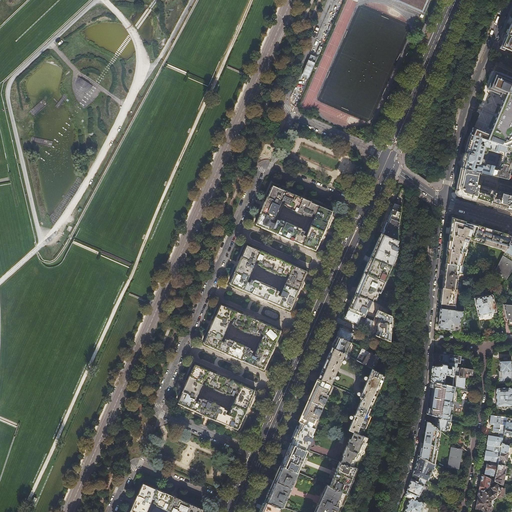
[(394,0),(423,12),(427,0),(394,0)]
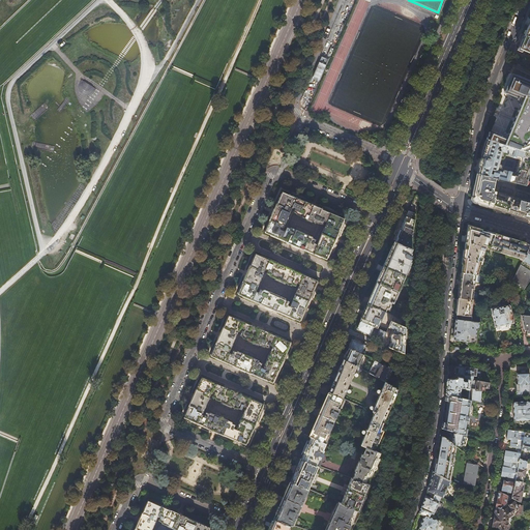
[(529,53),(529,36),(525,35),(523,38),(521,45),(519,49),(529,53)]
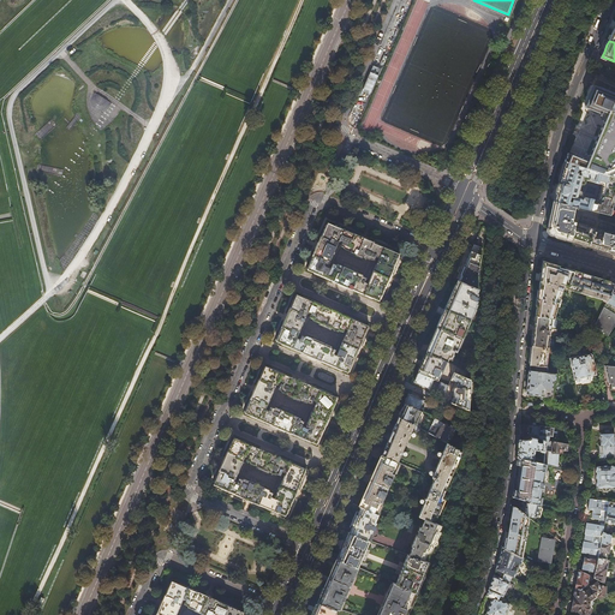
[(567,153),(563,161),(614,178),(614,167),(611,167),(614,157),(614,94),(601,89),(595,87),(593,88),(591,93),(585,107),(585,108),(599,114),(598,119),(599,123),(603,124),(602,129),(591,155),(590,155),(583,156),(583,157),(571,154),(567,153)]
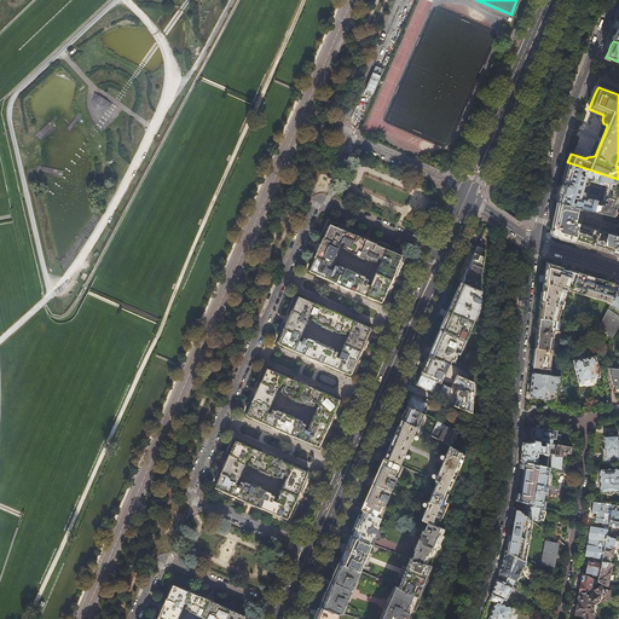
[(113,105),(93,93),(93,94),(92,96),(91,98),(91,100),(91,103),(91,104),(92,106),(93,109),(94,110),(97,111),(98,113),(100,113),(103,113),(105,111),(106,111),(108,110),(110,109),(111,106),(113,105)]
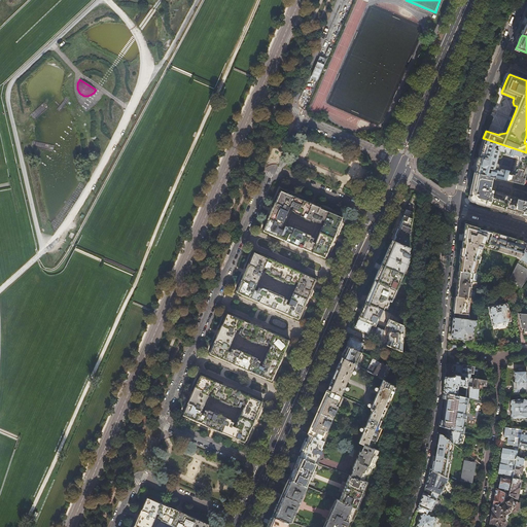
[(526,152),(483,138),(479,155),(478,159),(477,160),(477,163),(476,165),(473,172),(514,182),(523,184),(526,168),(526,152)]
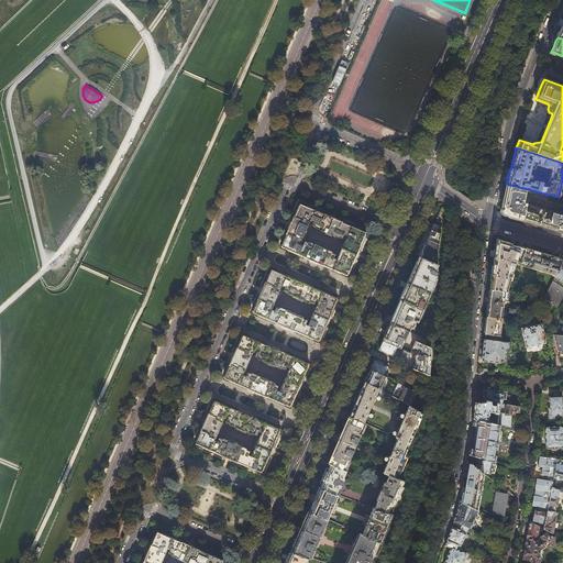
[(549,195),(506,184),(505,192),(503,203),(501,209),(501,211),(501,212),(503,213),(504,214),(506,216),(555,231),(562,232),(562,216),(561,214),(561,216),(539,209),(526,206),(527,203),(523,202),(526,190),(529,191),(529,192),(548,197),(549,195)]
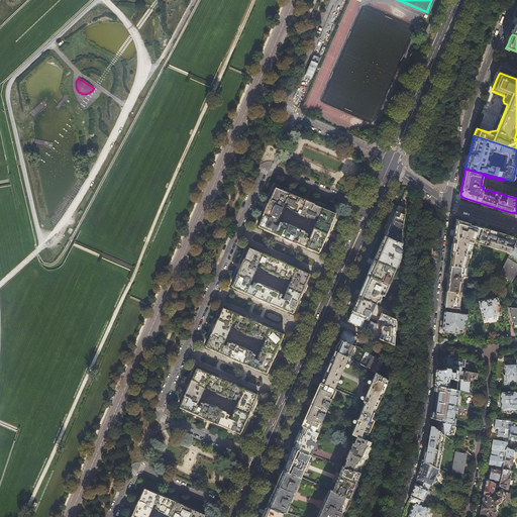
[(259,227),(282,236),(281,237),(296,243),(297,243),(318,252),(323,241),(324,241),(327,233),(331,225),(336,213),(314,204),(314,203),(298,197),(297,197),(276,187),(271,199),(270,199),(269,201),(263,215),(264,215),(259,227)]
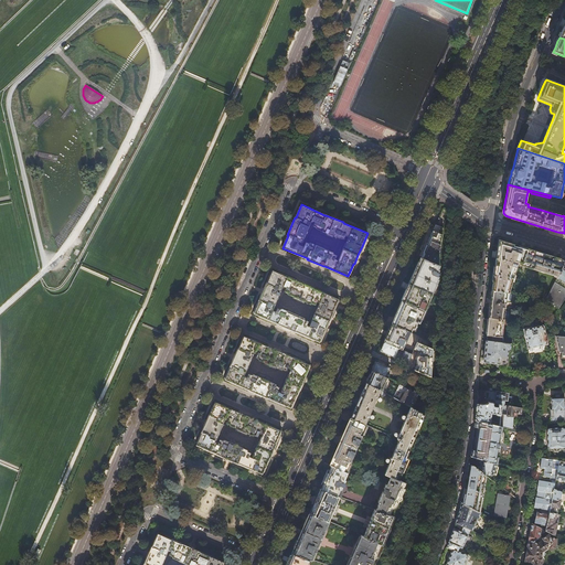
[(420,257),(422,258),(438,265),(438,259),(440,245),(441,234),(446,209),(443,206),(438,217),(435,226),(432,224),(428,231),(433,232),(426,245),(420,257)]
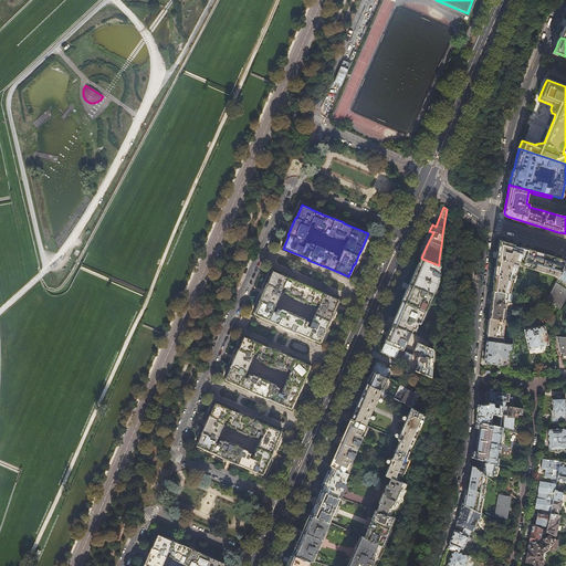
[(557,279),(565,262),(561,260),(555,258),(535,252),(511,244),(500,241),(499,253),(498,259),(496,259),(494,281),(492,291),(507,293),(510,293),(510,291),(517,265),(554,276),(557,279)]
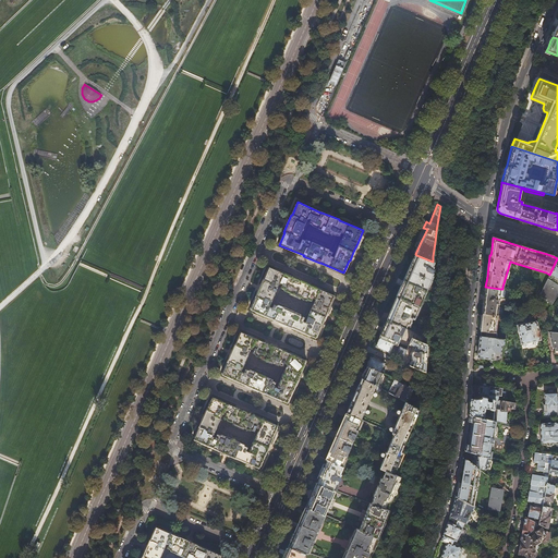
[(432,278),(433,262),(416,255),(415,259),(396,303),(389,320),(404,328),(405,328),(408,322),(410,323),(412,318),(414,318),(422,299),(426,289),(427,289),(432,278)]
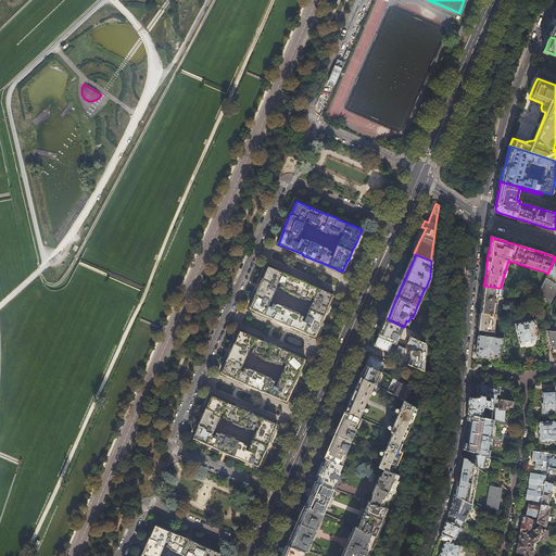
[(555,257),(547,274),(536,295),(548,303),(555,291),(555,257)]
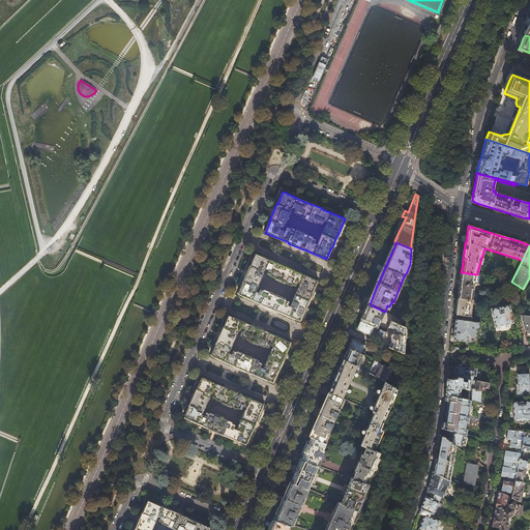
[(258,302),(260,303),(260,304),(276,312),(277,311),(299,321),(304,308),(305,308),(308,300),(313,292),(317,281),(295,270),(280,263),(278,264),(256,254),(251,265),(249,265),(246,272),(242,282),(243,282),(238,294),(258,302)]
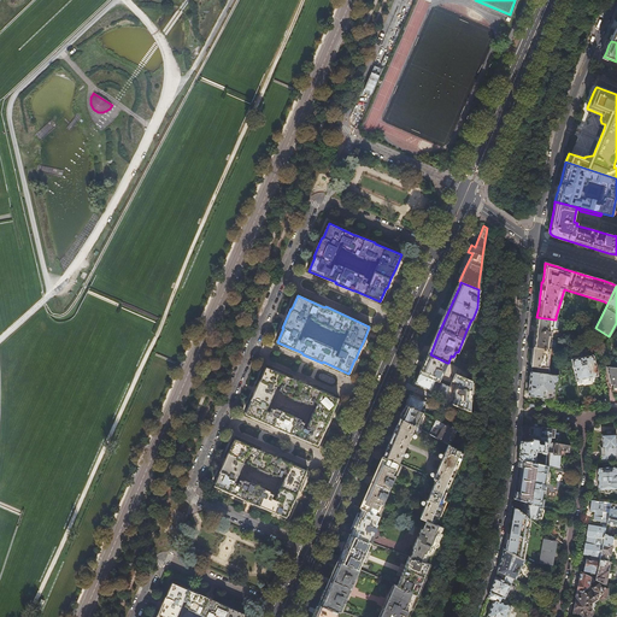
[(559,322),(553,321),(553,319),(536,317),(535,331),(534,347),(550,348),(552,329),(558,329),(559,322)]
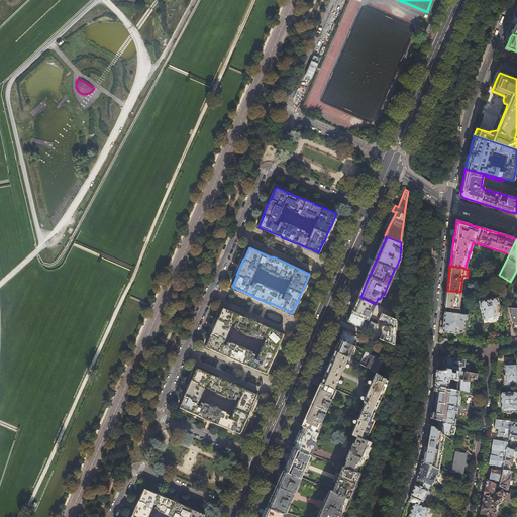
[(487,278),(493,284),(494,285),(497,279),(492,274),(487,278)]
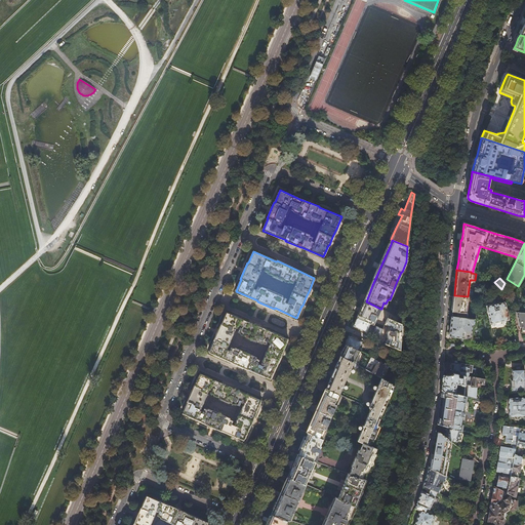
[(466,315),(468,296),(454,295),(453,305),(452,313),(466,315)]
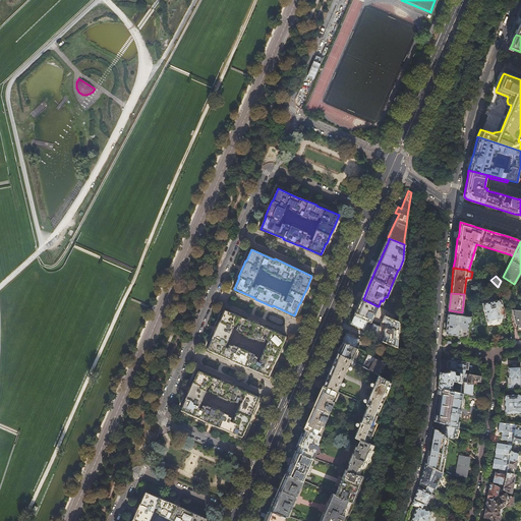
[(370,323),(378,306),(363,299),(361,298),(356,310),(354,315),(367,322),(370,323)]
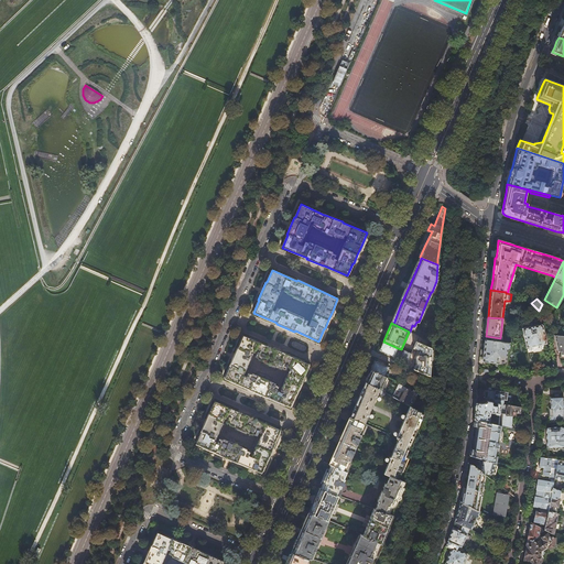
[(522,329),(527,348),(538,346),(546,344),(545,340),(545,339),(542,326),(541,325),(522,329)]
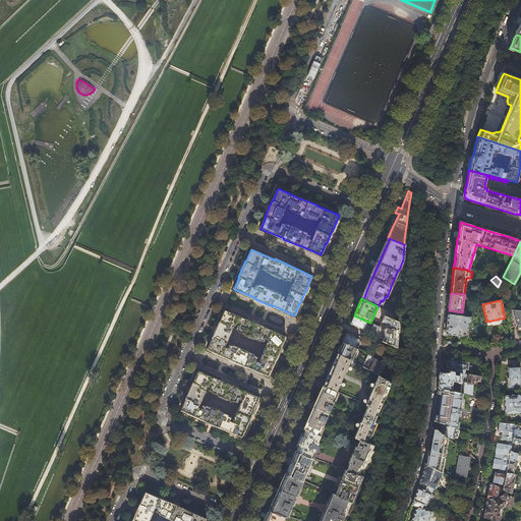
[(230,359),(229,360),(234,361),(246,367),(246,366),(269,377),(274,364),(278,356),(281,348),(286,337),(264,327),(247,320),(243,319),(225,310),(220,322),(219,322),(216,329),(212,338),(213,339),(208,350),(230,359)]
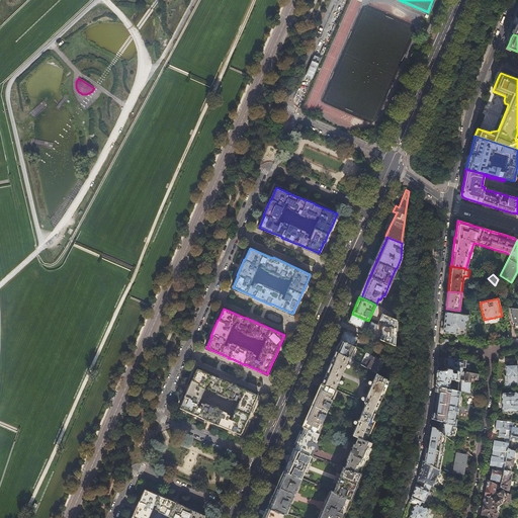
[(468,312),(459,311),(446,309),(446,311),(446,313),(445,313),(444,324),(443,333),(460,334),(464,335),(465,331),(466,323),(467,322),(468,312)]
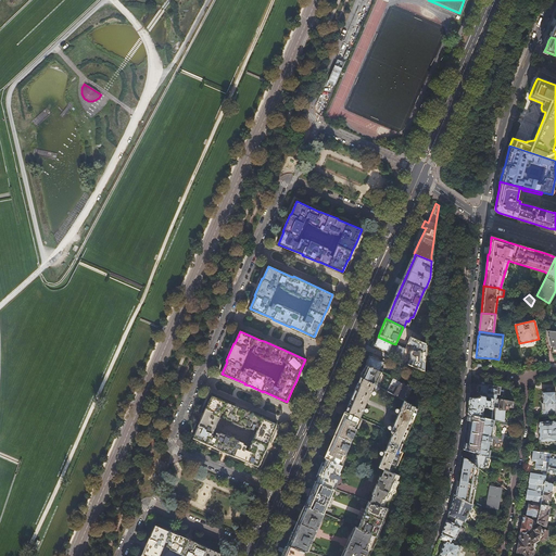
[(389,352),(392,343),(378,337),(376,342),(374,345),(389,352)]
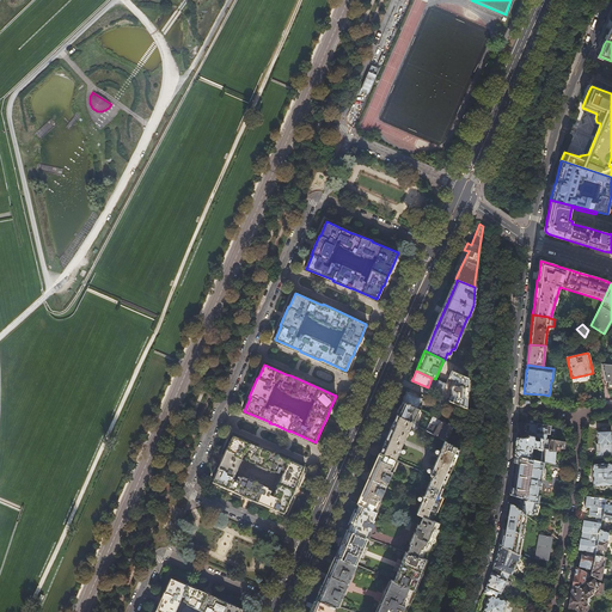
[(450,401),(454,403),(466,408),(469,378),(452,371),(448,378),(456,380),(451,389),(451,396),(450,401)]
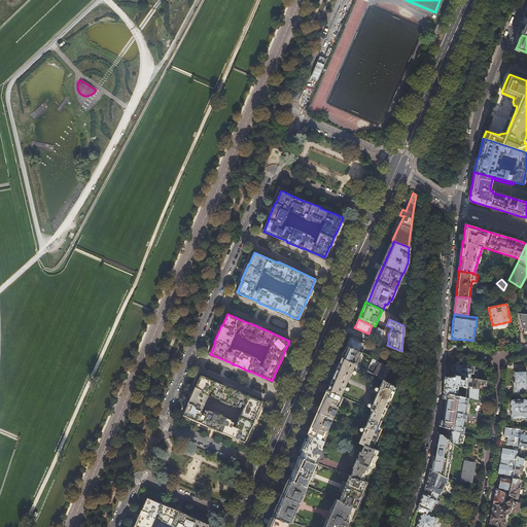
[(382,337),(384,330),(382,329),(380,328),(376,337),(381,339),(382,337)]
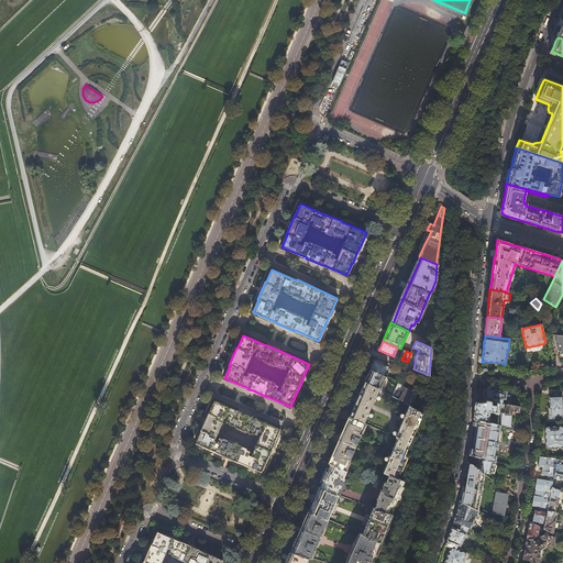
[(372,365),(371,370),(387,376),(388,374),(385,373),(388,366),(374,361),(372,365)]
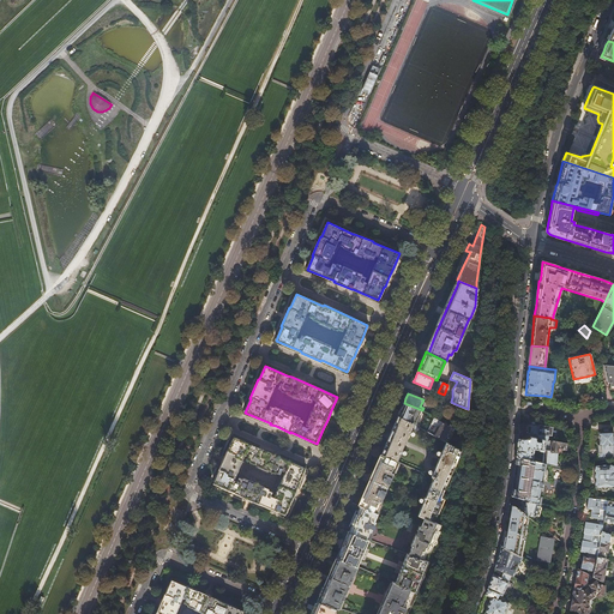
[(416,425),(422,410),(404,403),(402,409),(401,413),(398,415),(399,416),(413,423),(416,425)]
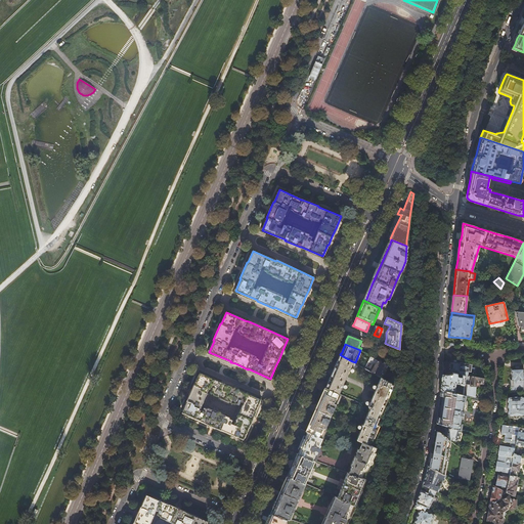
[(338,394),(352,361),(341,355),(334,372),(326,389),(329,390),(335,392),(338,394)]
